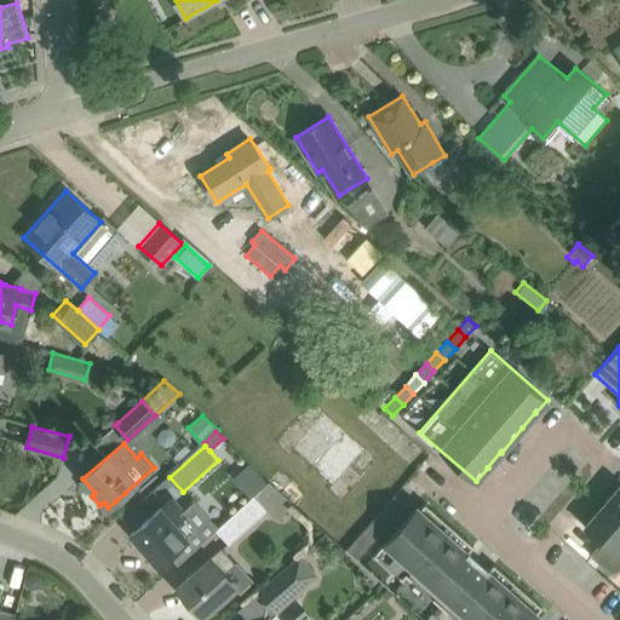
[(619,484),(602,505),(619,521),(619,484)]
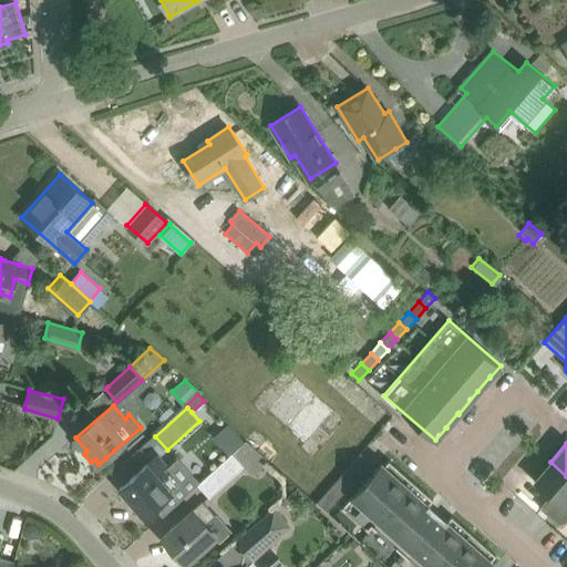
[(114,451),(105,459),(115,470),(123,462),(114,451)]
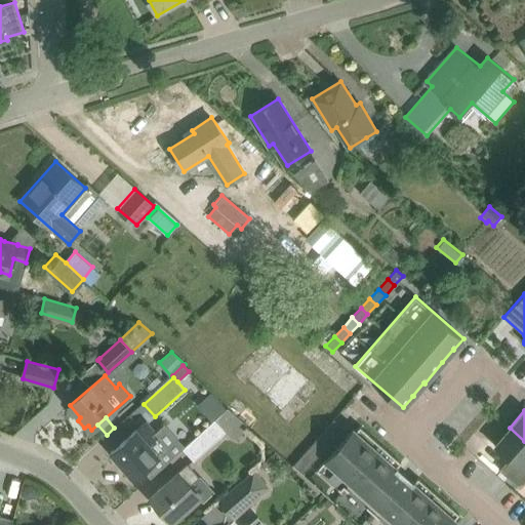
[(184,448),(195,460),(226,432),(215,419),(184,448)]
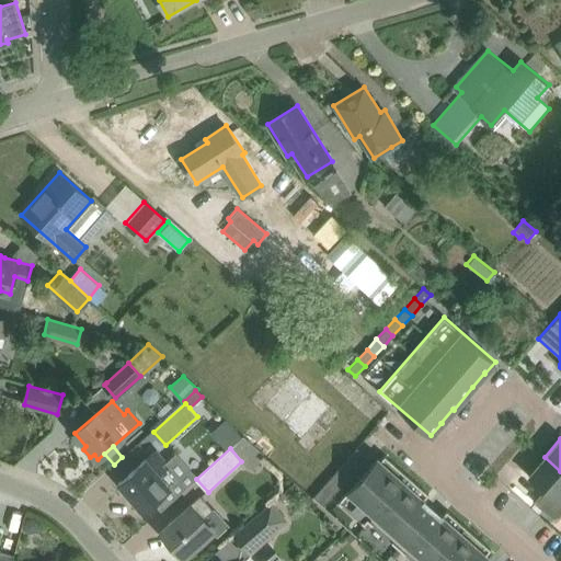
[(357,448),(351,456),(359,465),(367,456),(357,448)]
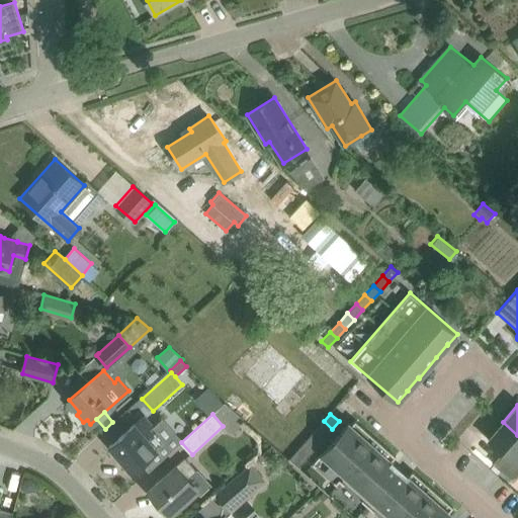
[(183,440),(163,418),(154,426),(145,416),(109,446),(132,472),(144,461),(151,468),(183,440)]
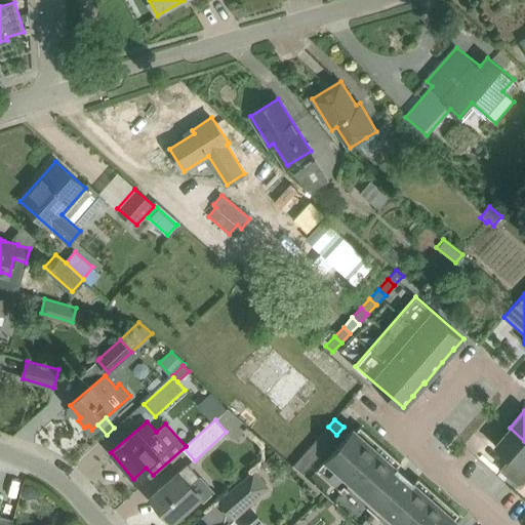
[(356,431),(353,429),(317,469),(340,489),(344,485),(389,524),(453,524),(457,521),(454,519),(459,514),(418,477),(413,482),(397,468),(401,461),(360,426),(356,431)]
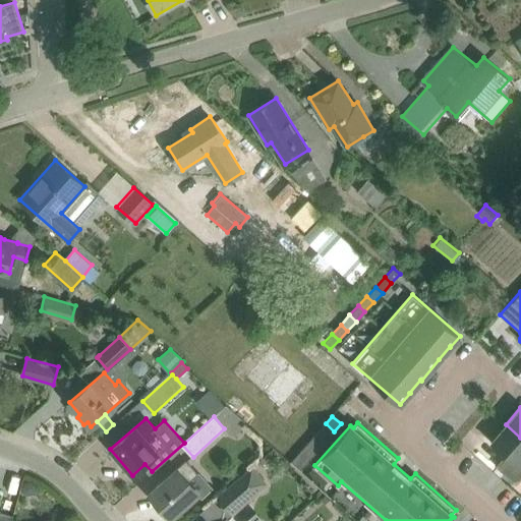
[(326,423),(319,431),(327,439),(334,431),(326,423)]
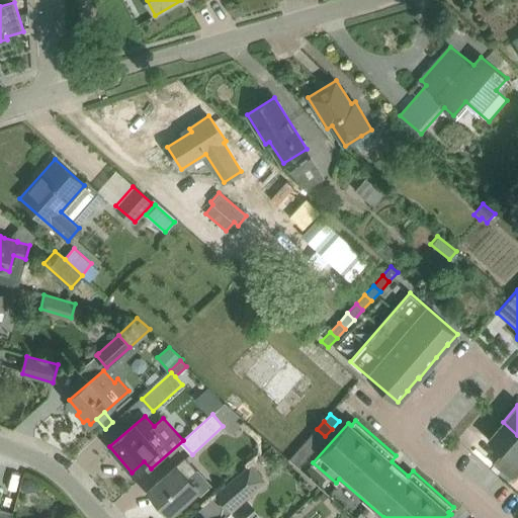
[(517,435),(503,422),(488,440),(503,453),(495,463),(513,480),(517,473),(517,435)]
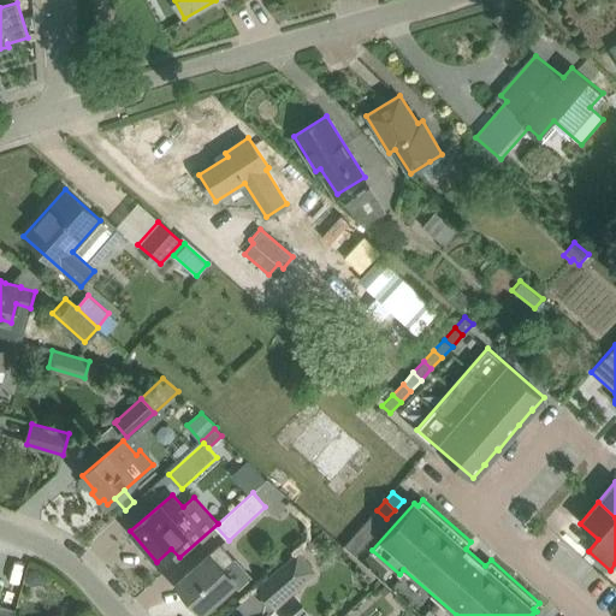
[(377,510),(368,519),(379,528),(386,519),(377,510)]
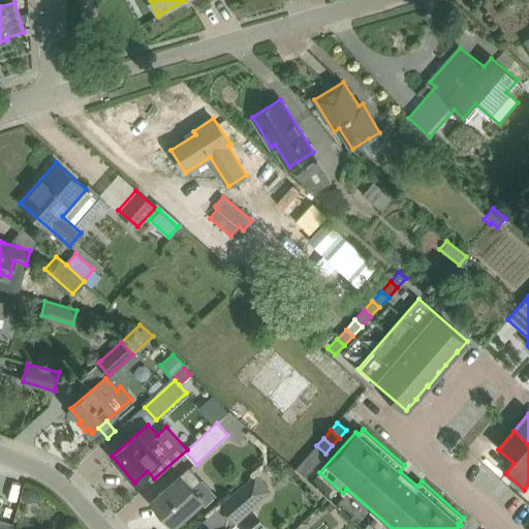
[(316,445),(310,454),(318,461),(325,454),(316,445)]
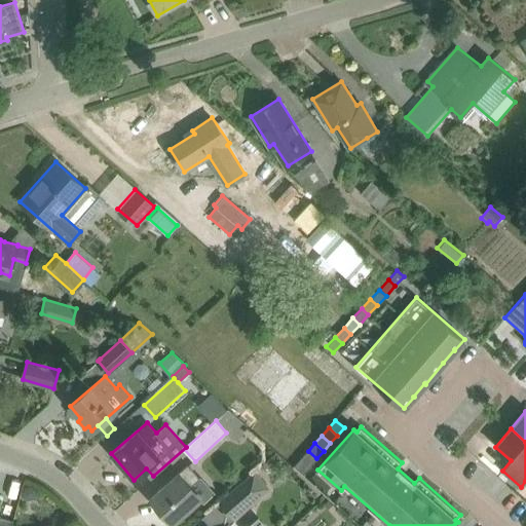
[(308,451),(301,458),(310,466),(316,458),(308,451)]
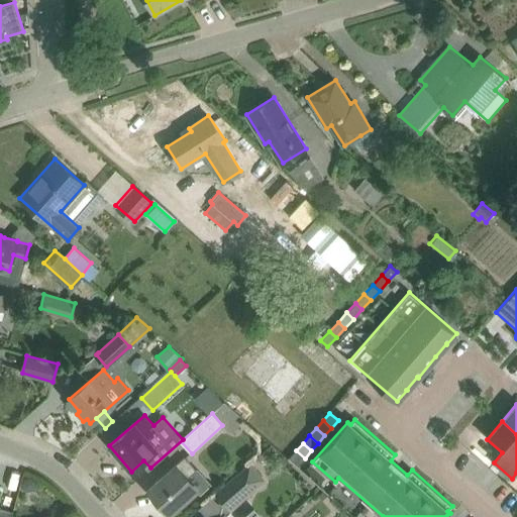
[(296,450),(289,457),(298,466),(305,458),(296,450)]
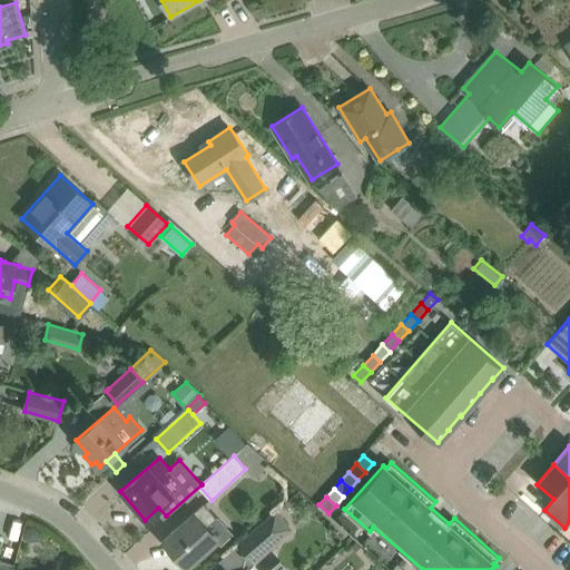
[(204,503),(163,540),(187,567),(217,540),(220,543),(232,533),(217,518),(204,503)]
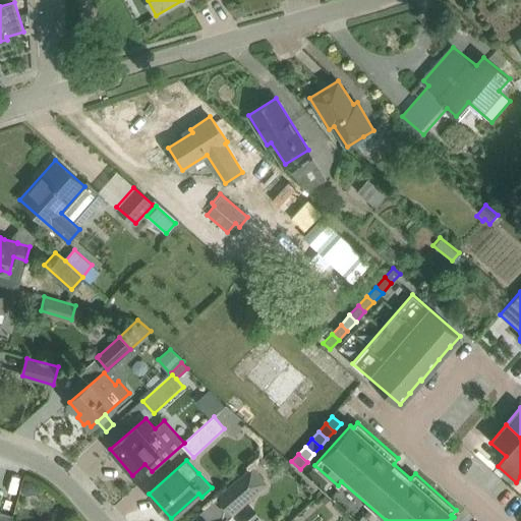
[(218,500),(232,516),(269,484),(254,468),(218,500)]
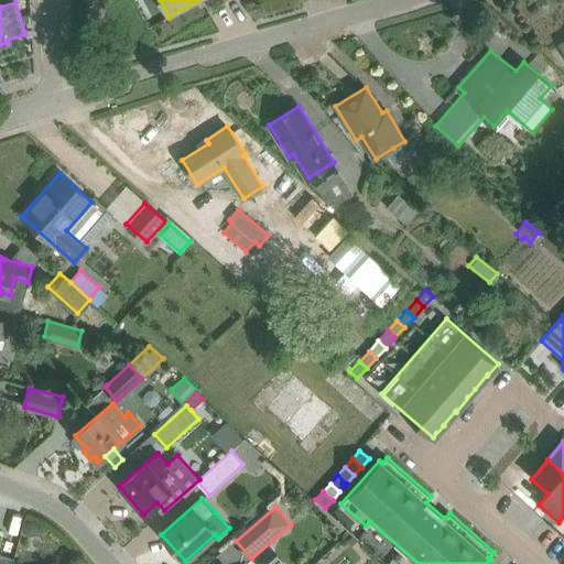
[(0,563),(8,563),(11,555),(0,551),(0,563)]
